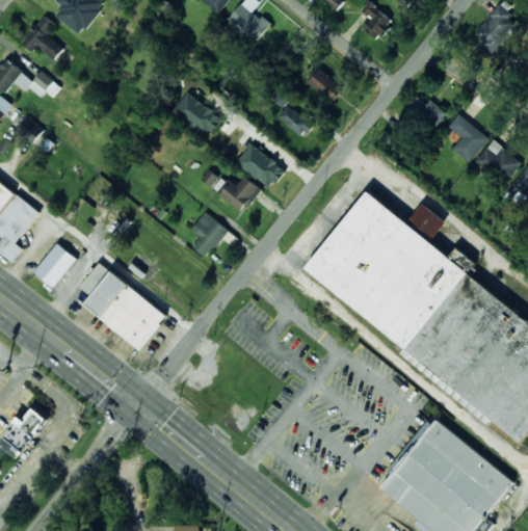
[(200,0),(215,12),(225,0),(200,0)]
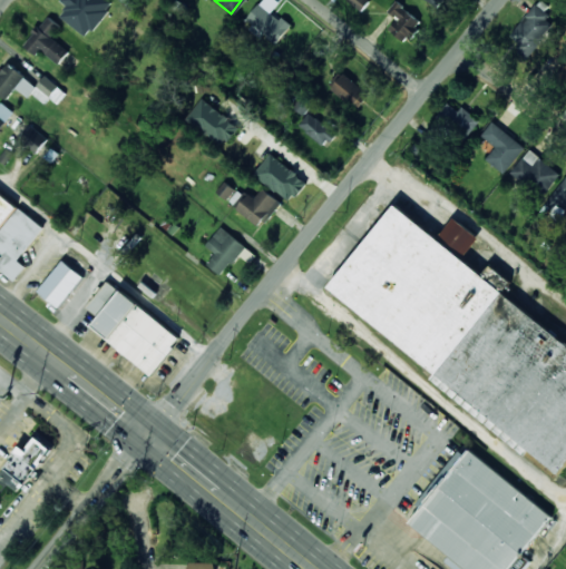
[(256,0),(241,23),(273,45),(286,23),(269,11),(275,1),(274,0),(256,0)]
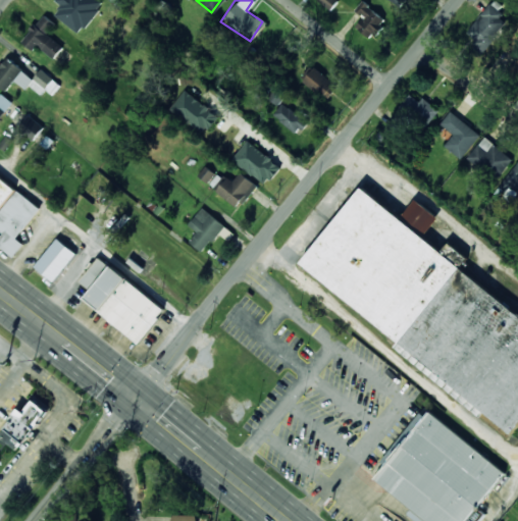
[(314,0),(327,10),(334,0),(314,0)]
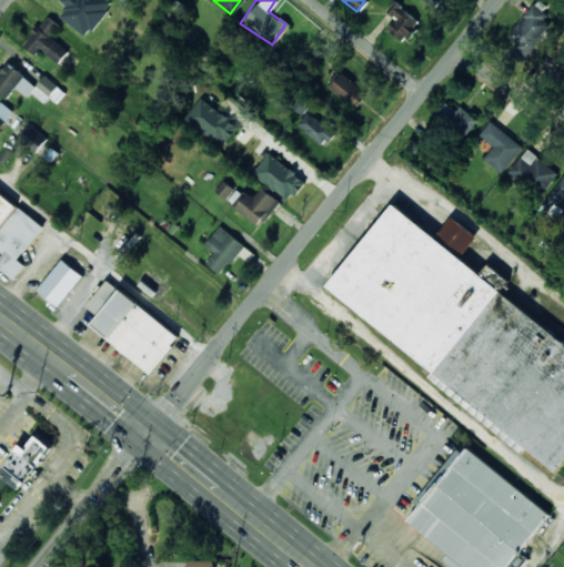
[(509,49),(521,58),(547,24),(537,17),(545,7),(536,0),(532,0),(504,34),(514,43),(509,49)]
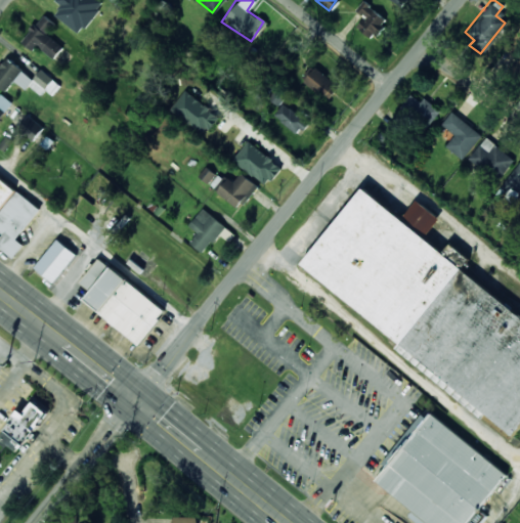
[(371,39),(384,17),(359,1),(353,10),(361,16),(353,27),(371,39)]
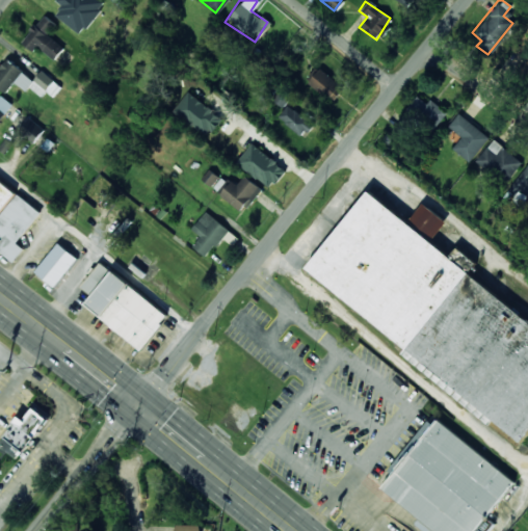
[(34,46),(52,59),(61,48),(44,34),(52,23),(41,15),(19,42),(31,51),(34,46)]
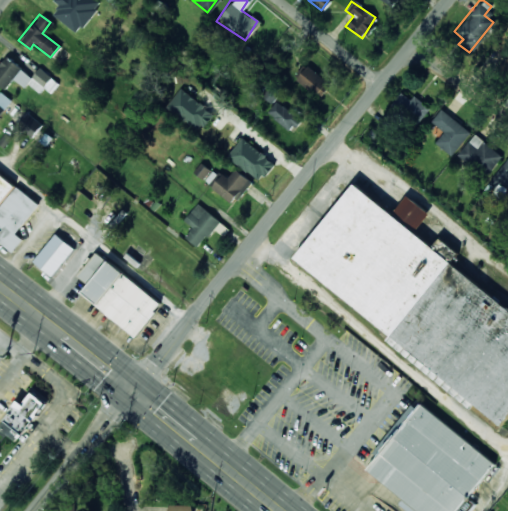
[(0,86),(3,89),(11,78),(22,87),(25,83),(37,93),(41,87),(48,93),(56,83),(37,67),(30,76),(5,56),(0,62),(0,86)]
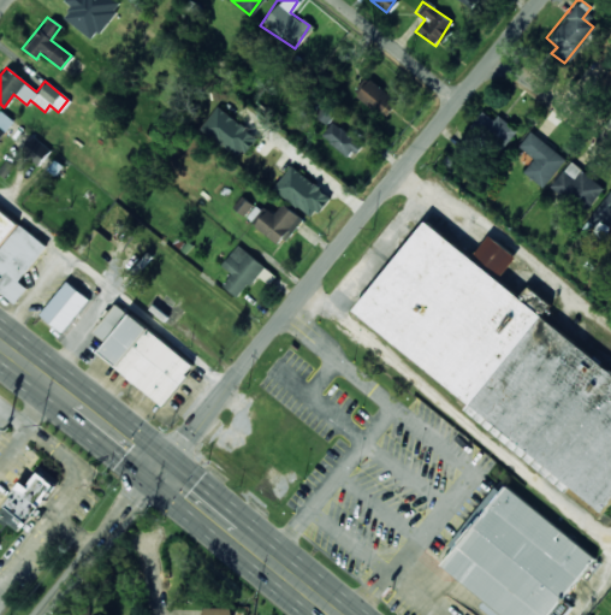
[(353,93),(383,117),(395,101),(366,77),(353,93)]
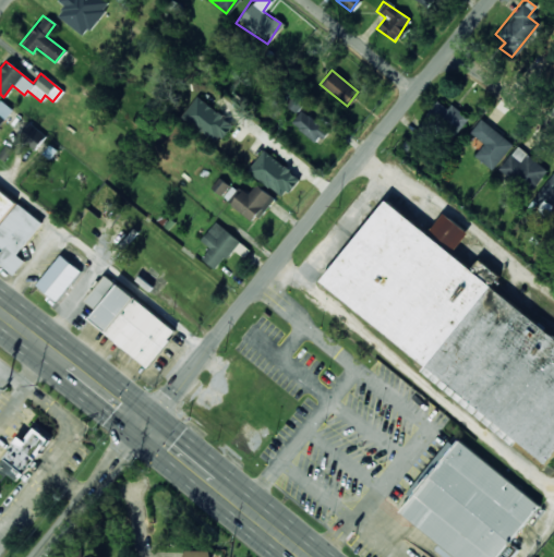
[(293,111),(302,100),(290,91),(281,101),(293,111)]
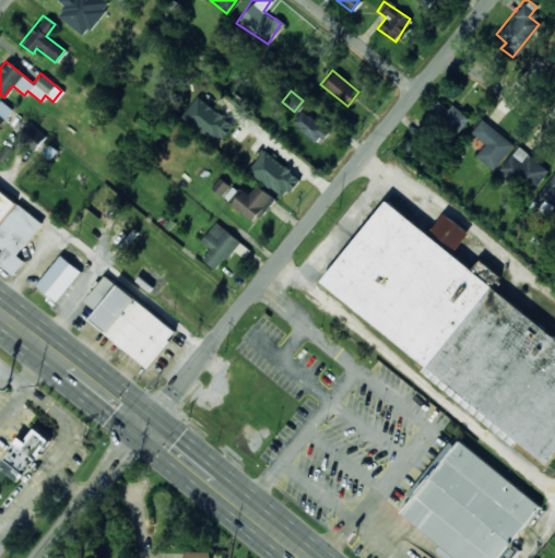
[(231,125),(196,95),(179,115),(214,144),(231,125)]
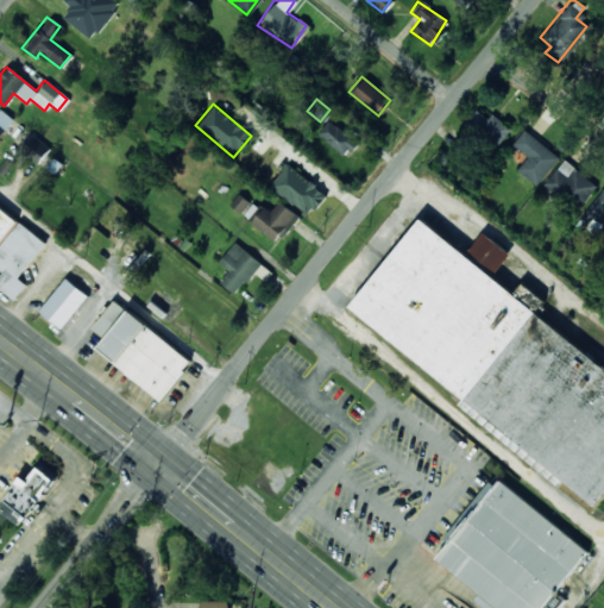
[(0,132),(12,119),(0,110),(0,132)]
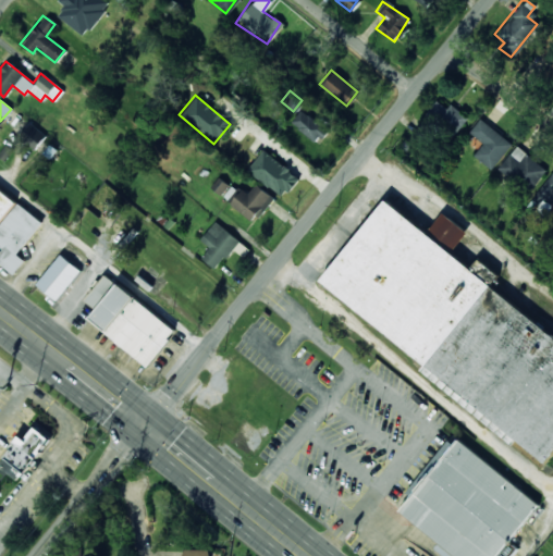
[(454,133),(465,115),(446,104),(444,108),(434,101),(426,115),(454,133)]
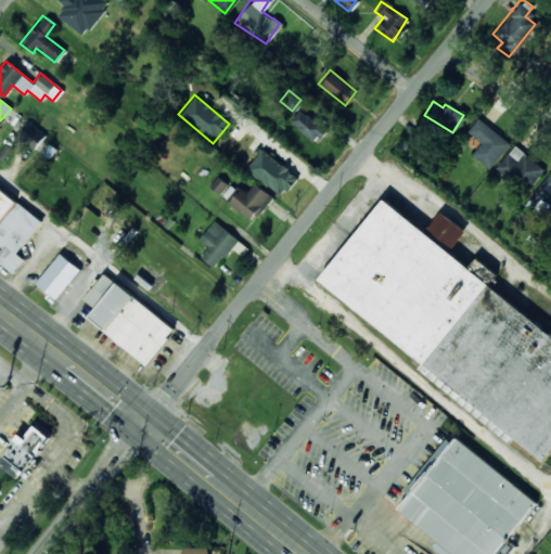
[(323,130),(299,108),(287,120),(311,142),(323,130)]
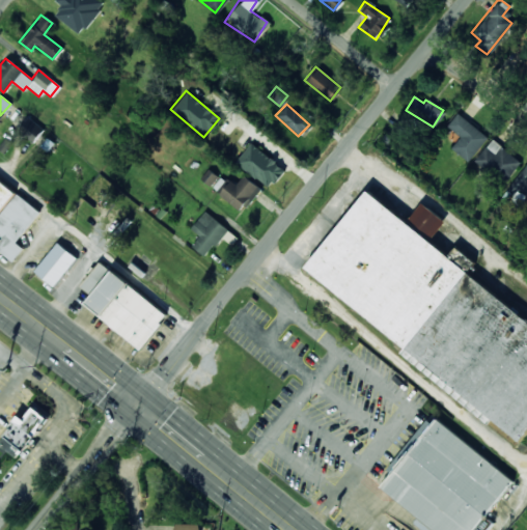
[(467,161),(484,135),(453,113),(444,127),(458,136),(448,148),(467,161)]
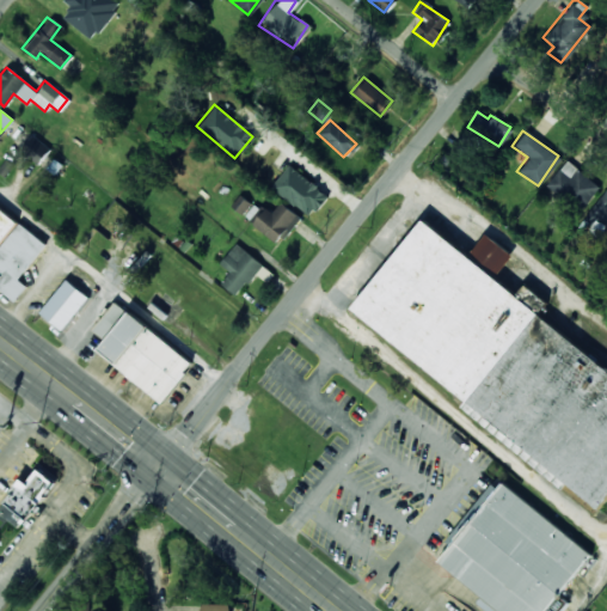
[(17,152),(37,164),(48,146),(28,134),(17,152)]
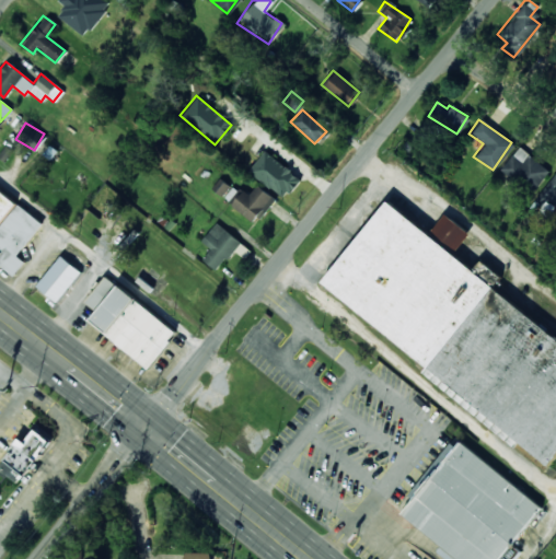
[(498,167),(526,194),(546,172),(518,146),(498,167)]
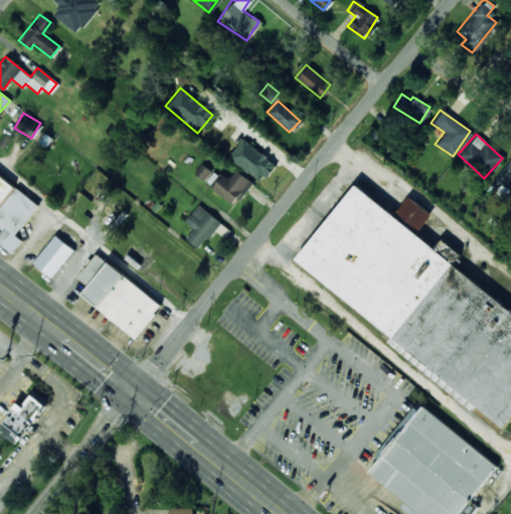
[(274,165),(242,138),(226,155),(258,183),(274,165)]
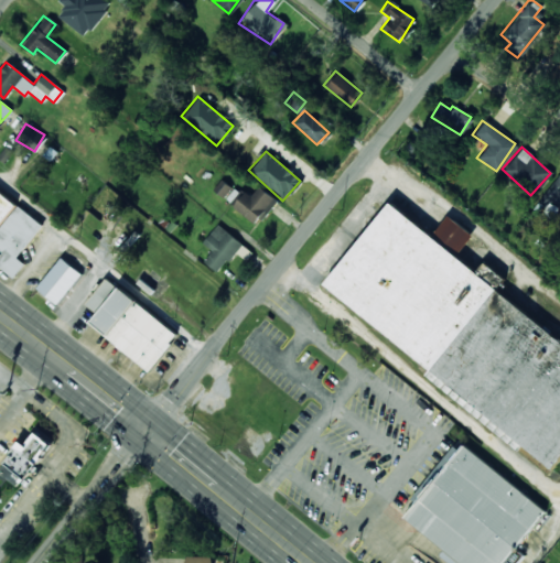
[(550,199),(559,207),(559,177),(557,175),(534,203),(541,209),(550,199)]
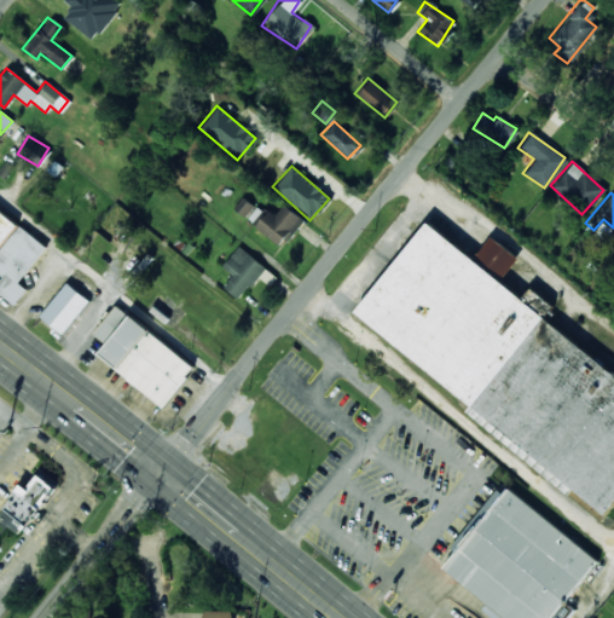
[(272,214),(267,209),(253,225),(278,247),(301,220),(282,203),(272,214)]
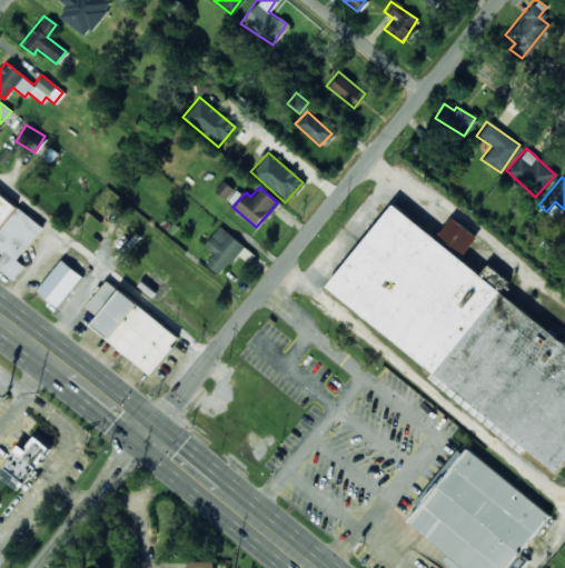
[(0,223),(15,206),(0,195),(0,223)]
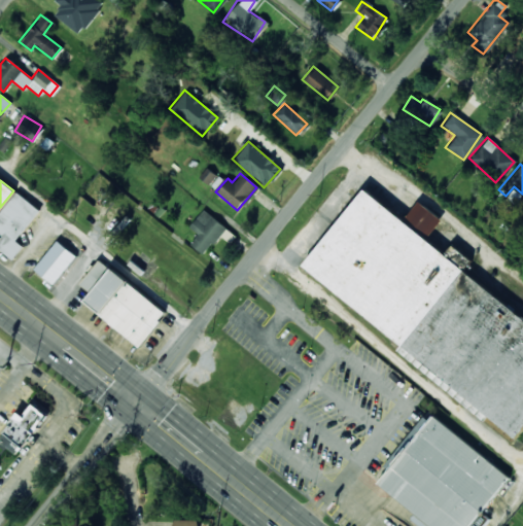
[(0,250),(10,259),(22,246),(14,240),(38,210),(15,191),(0,209),(0,250)]
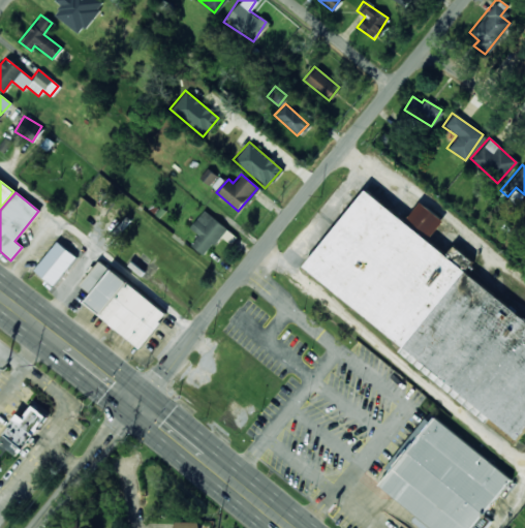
[(361,194),(301,268),(400,349),(460,276),(361,194)]
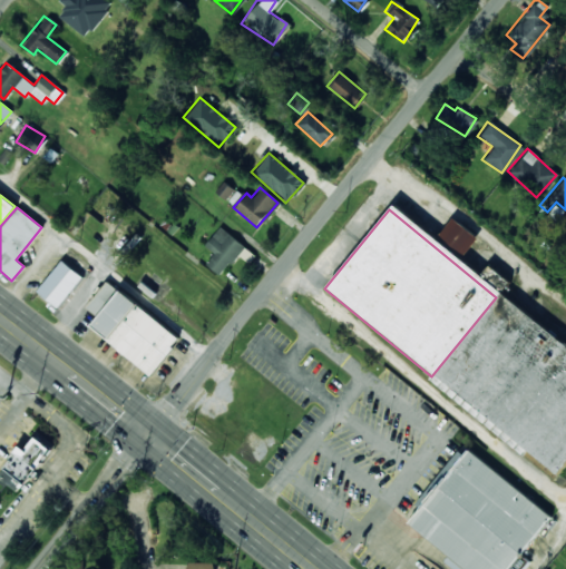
[(437,234),(462,254),(476,237),(450,217),(437,234)]
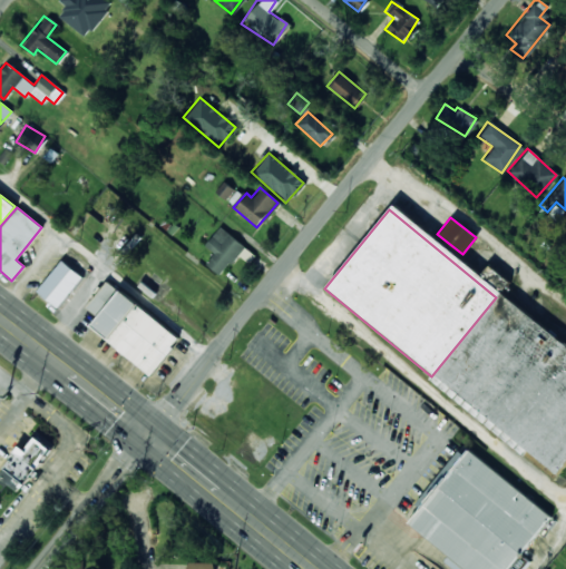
[(242,246),(217,226),(202,244),(212,253),(204,263),(217,275),(242,246)]
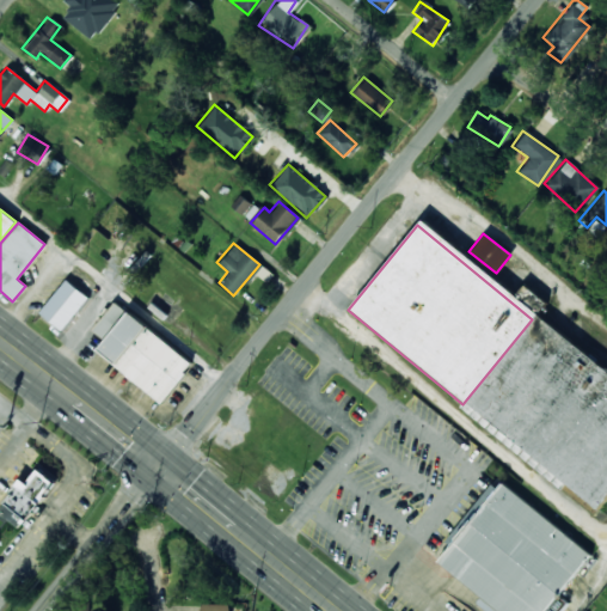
[(86,297),(65,279),(37,312),(59,330),(86,297)]
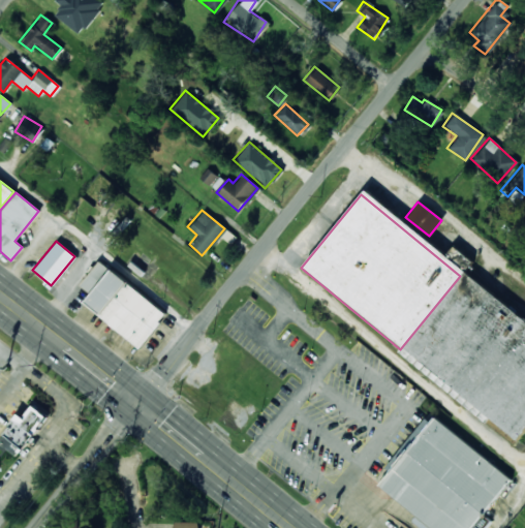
[(165,314),(98,259),(78,285),(89,294),(82,303),(139,347),(165,314)]
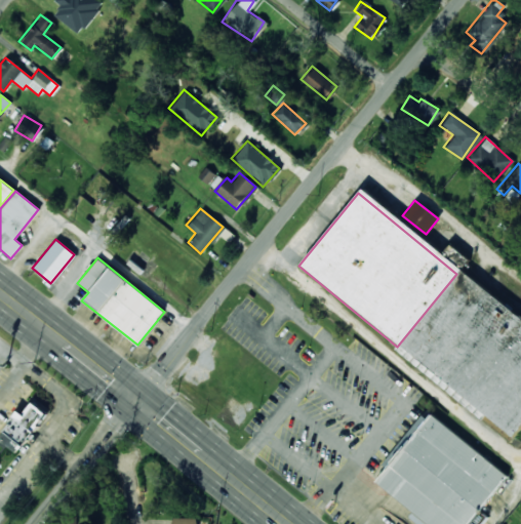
[(0,442),(14,453),(44,412),(30,402),(21,414),(15,410),(0,431),(0,442)]
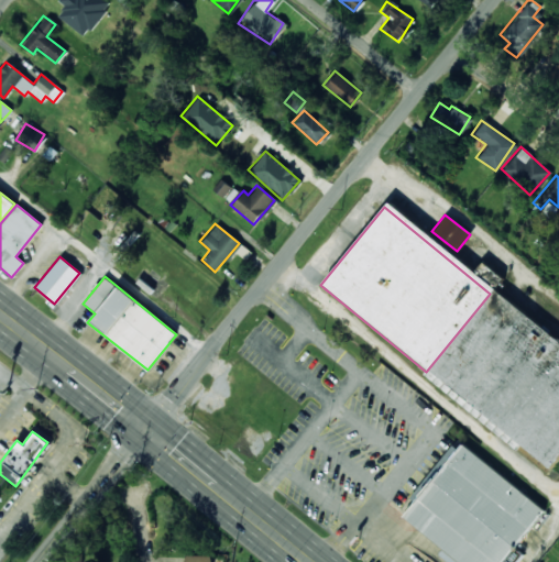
[(462,447),(404,517),(459,561),(500,561),(541,511),(462,447)]
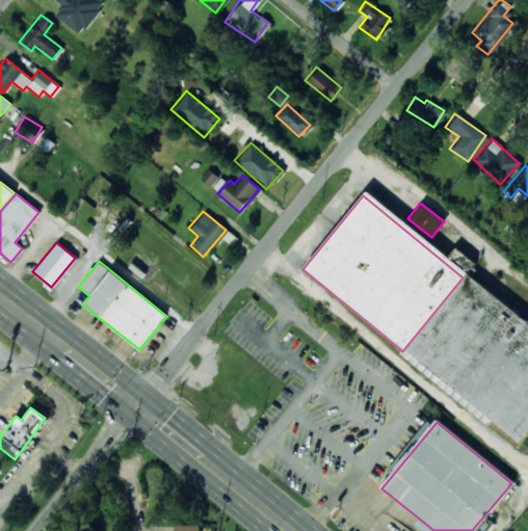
[(472,530),(484,530),(491,525),(484,518),(472,530)]
